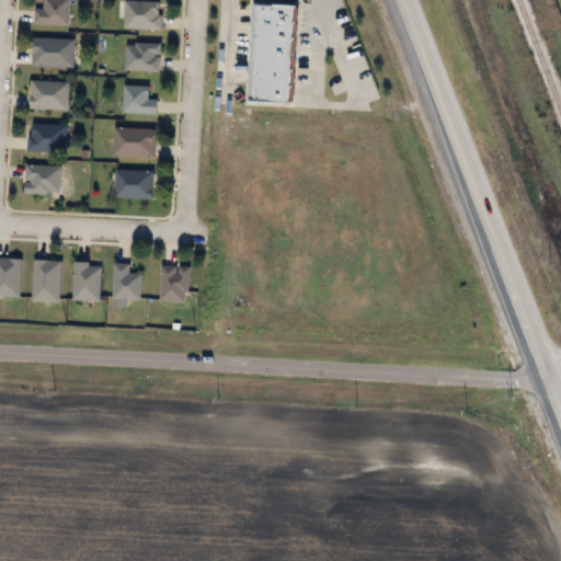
[(34,25),(34,9),(44,9),(44,0),(69,0),(69,25),(34,25)]
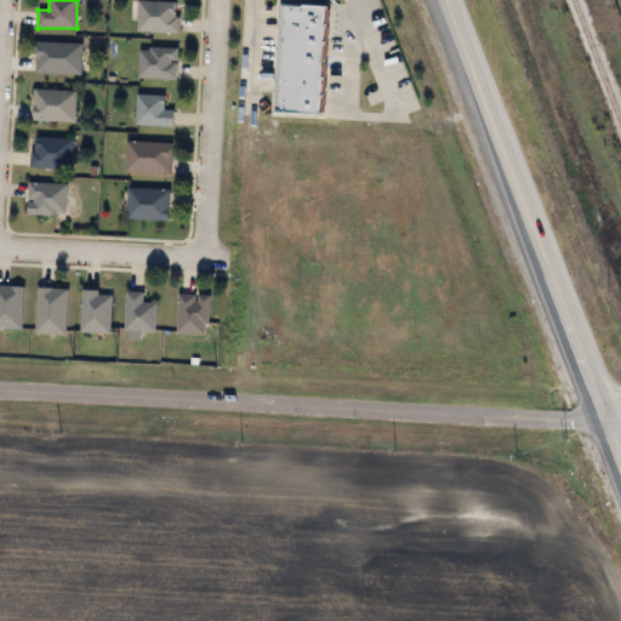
[(177,1),(177,33),(137,33),(137,1),(177,1)]
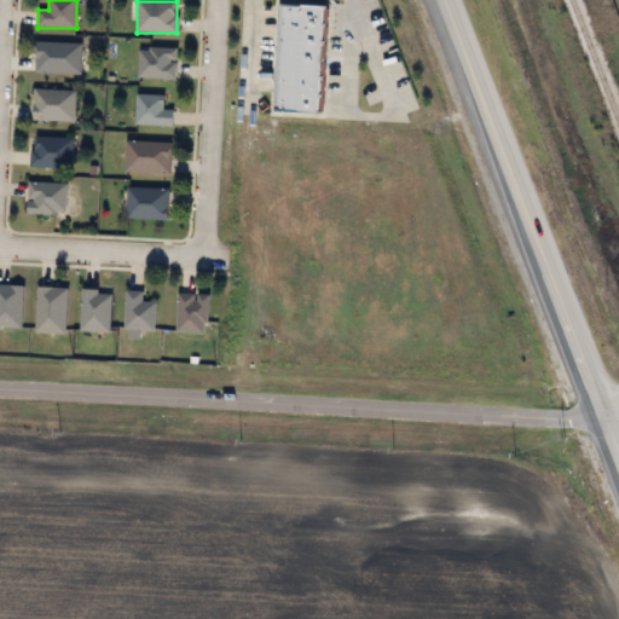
[(273,114),(277,3),(324,5),(320,114),(273,114)]
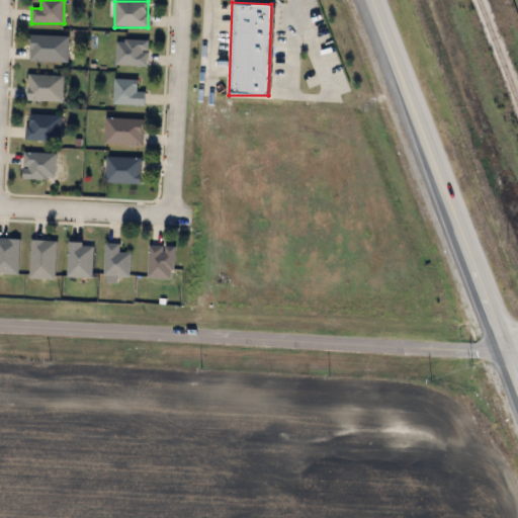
[(68,62),(29,61),(30,34),(68,35),(68,62)]
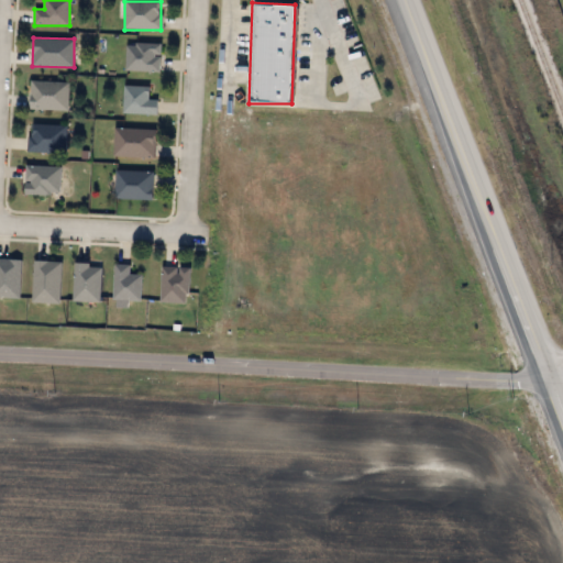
[(161,72),(125,72),(125,43),(161,43),(161,72)]
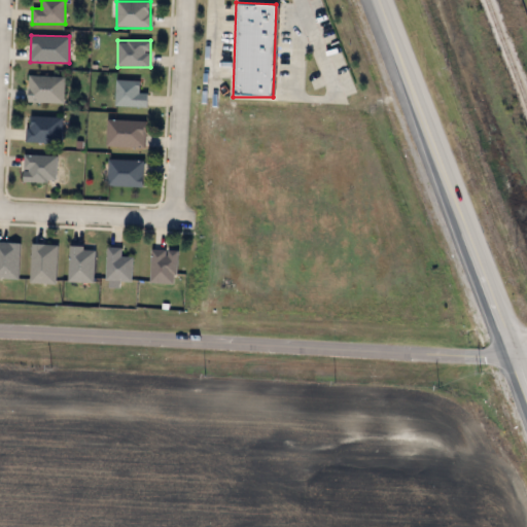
[(28,103),(28,76),(64,76),(64,103),(28,103)]
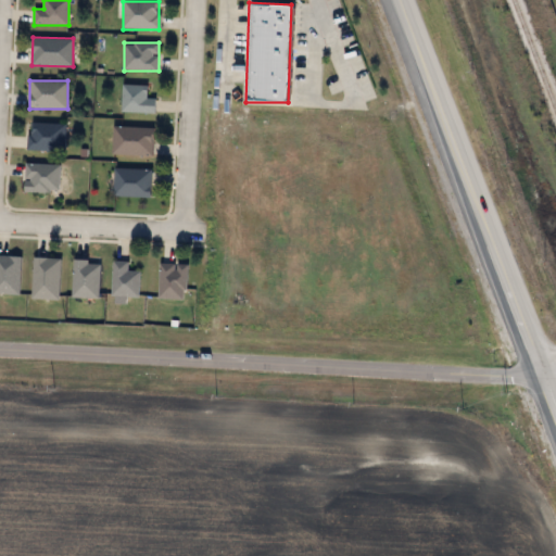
[(156,98),(156,113),(122,113),(122,85),(148,86),(148,98),(156,98)]
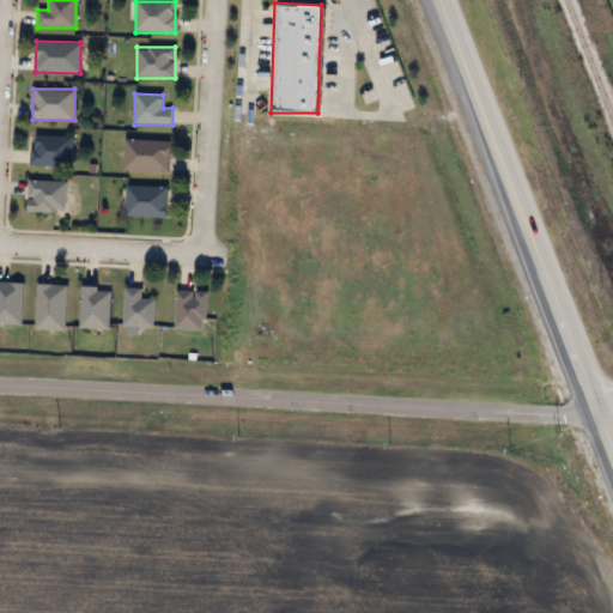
[(30,167),(30,135),(72,135),(72,167),(30,167)]
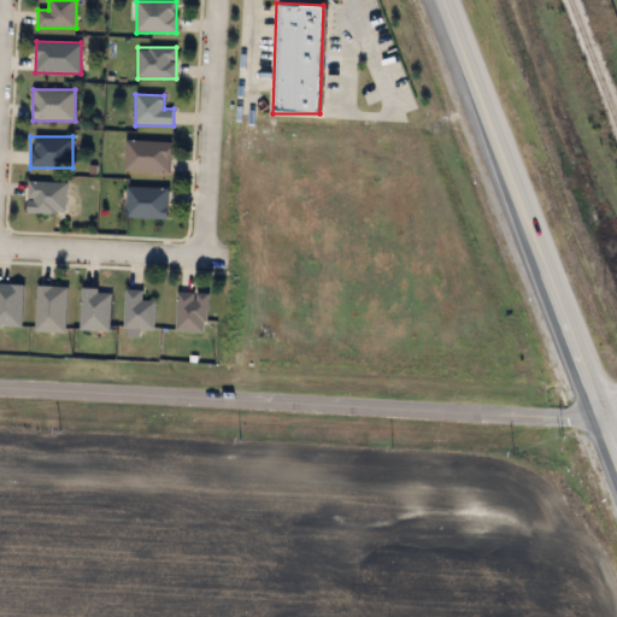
[(125,141),(171,141),(170,172),(124,171),(125,141)]
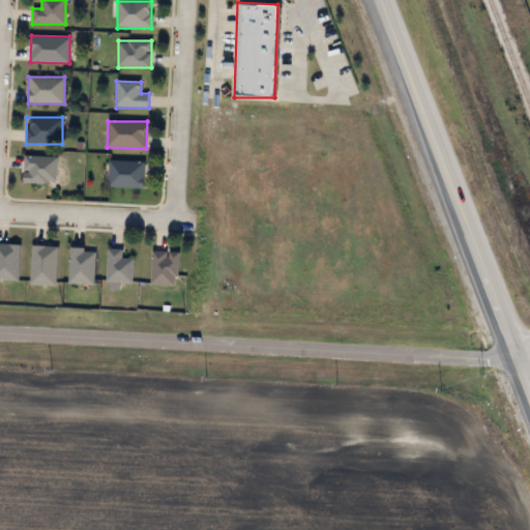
[(24,156),(57,156),(57,183),(24,183),(24,156)]
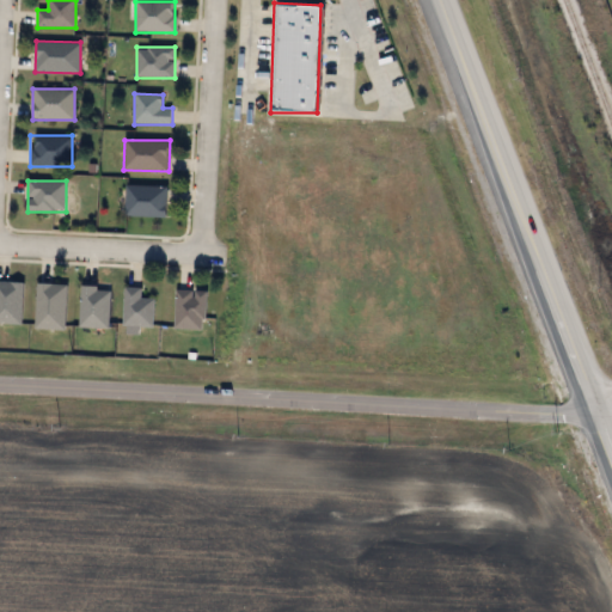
[(126,218),(126,185),(167,185),(167,218),(126,218)]
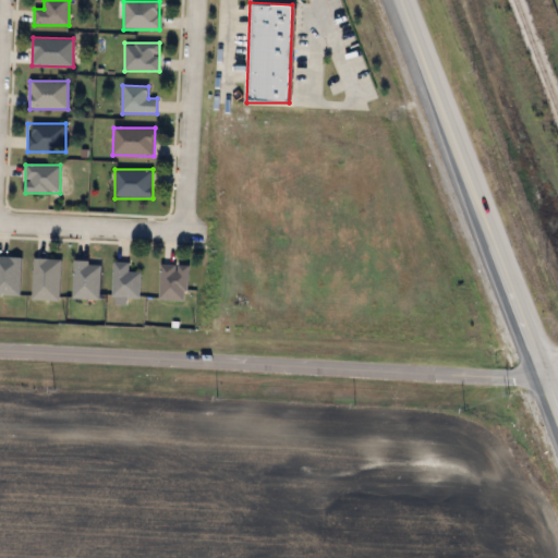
[(21,295),(0,295),(0,256),(21,257),(21,295)]
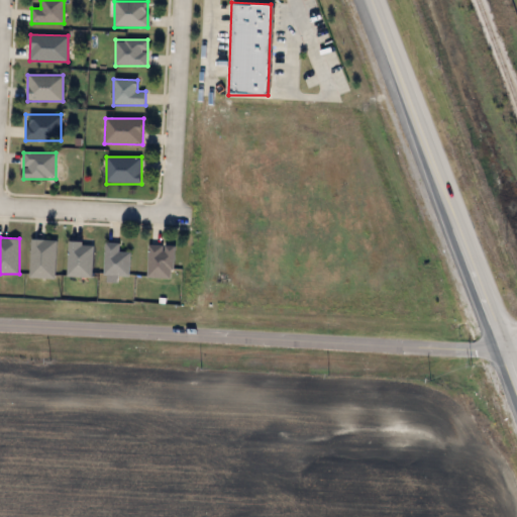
[(56,278),(30,278),(30,240),(56,240),(56,278)]
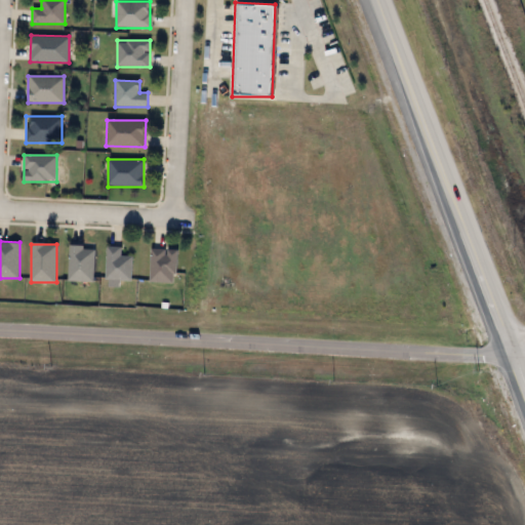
[(94,246),(94,281),(69,281),(69,246),(94,246)]
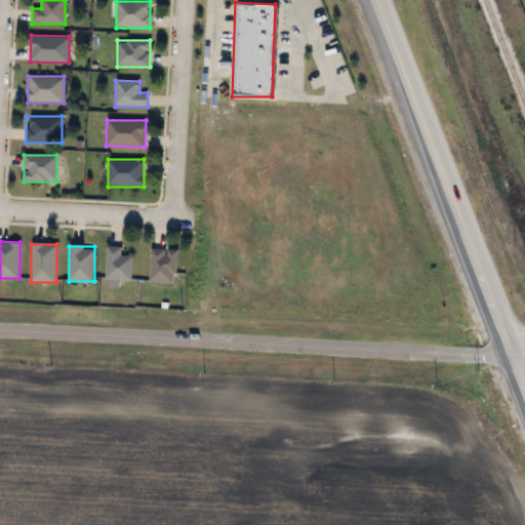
[(121,256),(132,256),(132,280),(119,280),(119,286),(107,286),(107,246),(121,246),(121,256)]
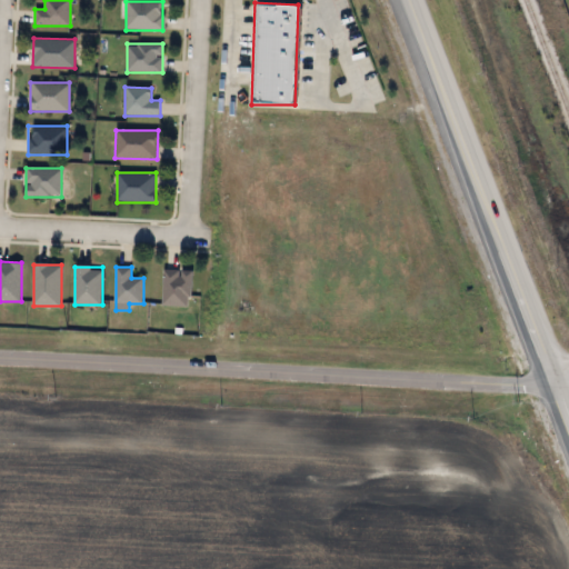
[(192,270),(192,306),(162,306),(162,270),(192,270)]
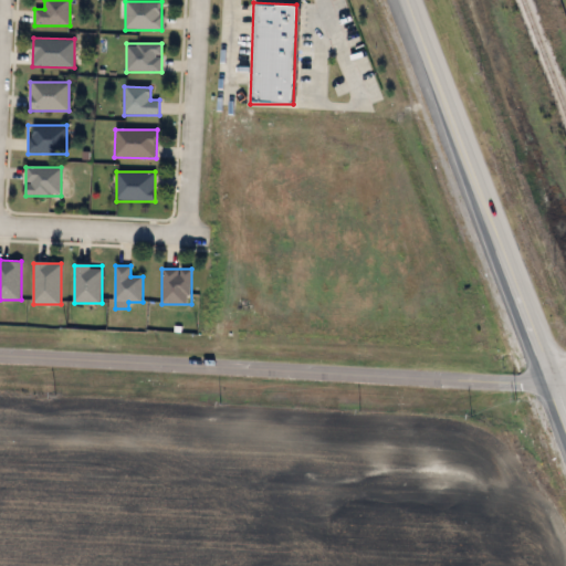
All buildings are outlined.
